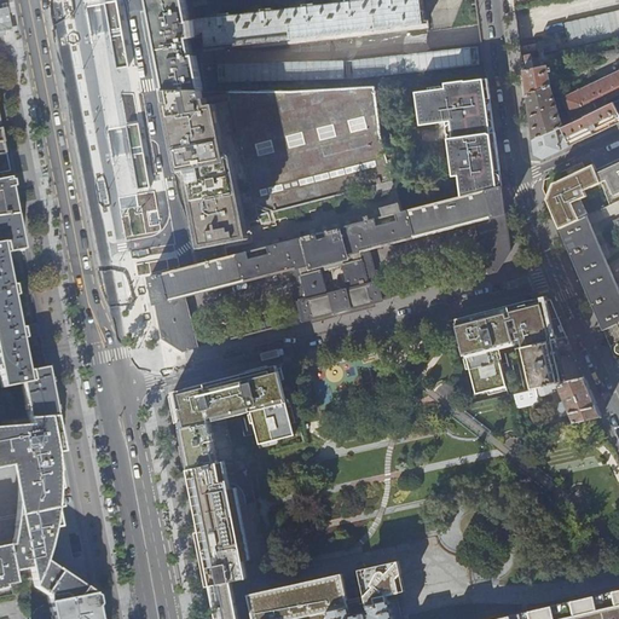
[(385,0),(360,4),(359,1),(347,3),(347,5),(275,13),(275,12),(264,13),(264,12),(262,12),(262,16),(233,18),(233,17),(223,18),(221,17),(221,21),(197,24),(194,24),(187,0),(150,0),(152,10),(161,56),(168,91),(206,92),(198,57),(196,57),(194,41),(200,41),(207,40),(209,52),(220,51),(255,51),(429,29),(429,24),(428,21),(427,21),(424,5),(423,0),(385,0)]
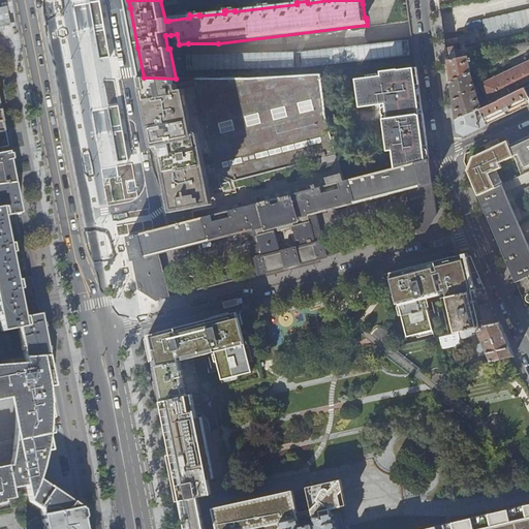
[(100,1),(91,2),(100,58),(110,57),(100,1)]
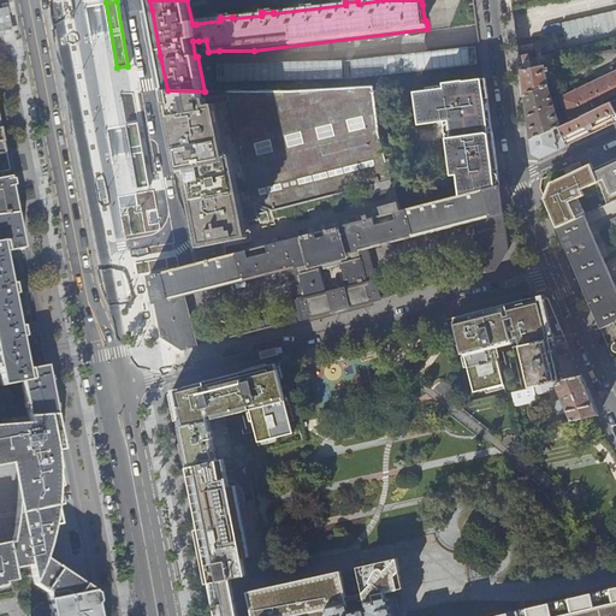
[(522,81),(525,95),(548,86),(545,69),(562,65),(561,61),(521,70),(522,81)]
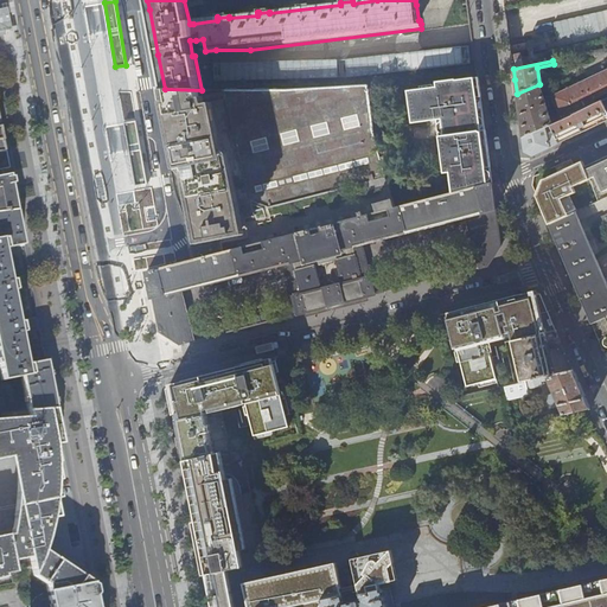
[(606,71),(554,97),(560,113),(550,117),(545,104),(549,103),(548,100),(544,101),(540,84),(517,94),(518,110),(519,117),(523,138),(549,126),(595,103),(593,98),(606,91),(606,71)]
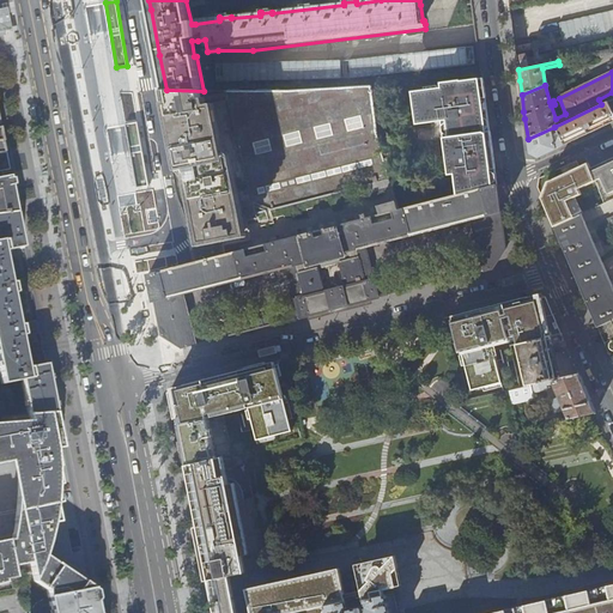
[(455,175),(462,193),(497,184),(496,171),(496,168),(491,134),(485,91),(484,79),(460,82),(442,84),(442,89),(412,92),(417,125),(431,122),(431,120),(432,120),(436,122),(442,121),(449,175),(455,175)]
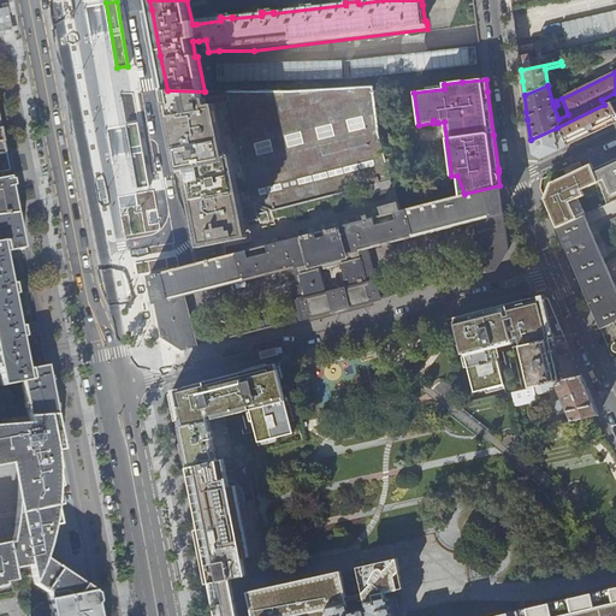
[(205,92),(167,90),(172,113),(176,125),(184,166),(202,247),(203,253),(206,261),(407,209),(381,141),(374,86),(292,90),(205,92)]
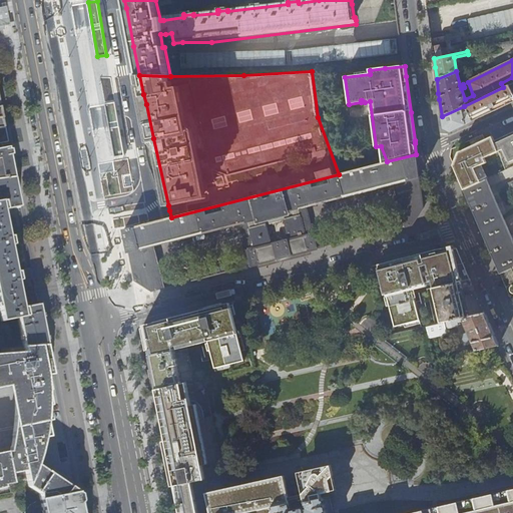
[(512,94),(509,85),(503,87),(464,106),(467,111),(469,115),(472,121),(505,106),(512,101),(512,94)]
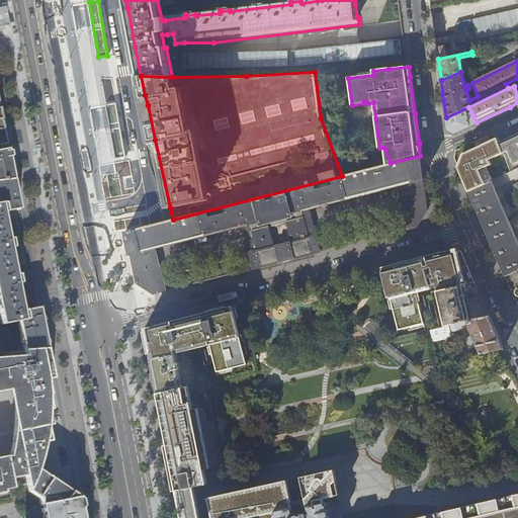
[(115,103),(106,105),(115,158),(124,157),(115,103)]
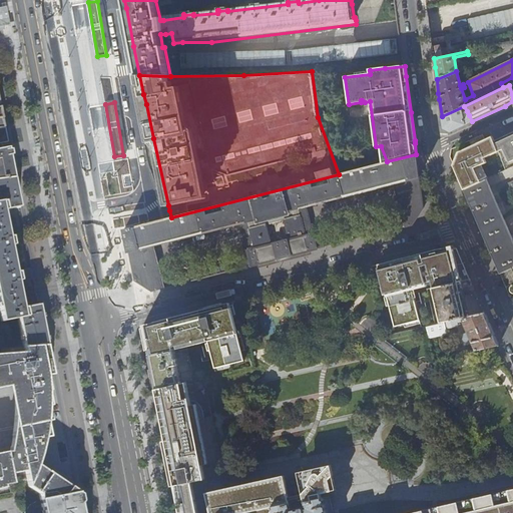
[(462,113),(467,111),(464,106),(442,116),(442,122),(443,128),(450,131),(472,121),(469,115),(463,118),(462,113)]
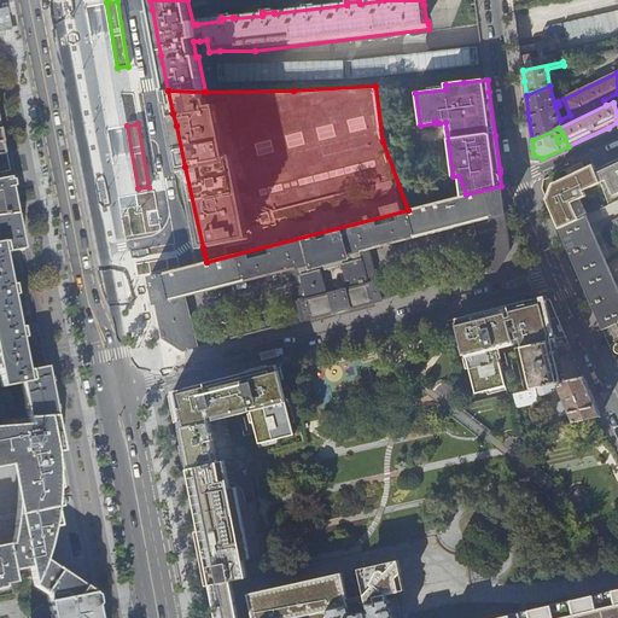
[(0,215),(17,214),(16,209),(13,197),(10,176),(3,179),(1,173),(9,172),(6,163),(5,153),(0,153),(0,215)]
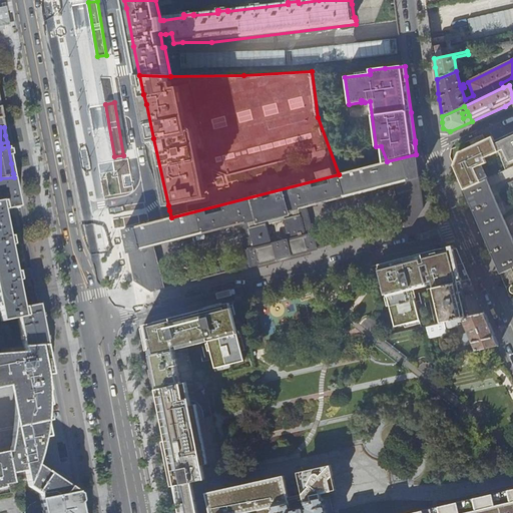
[(506,169),(512,165),(512,132),(494,141),(506,169)]
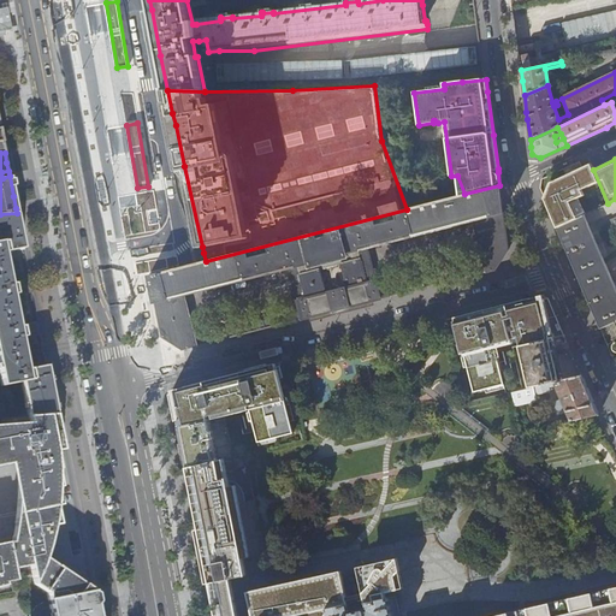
[(548,205),(557,227),(608,203),(593,170),(591,164),(580,170),(560,179),(552,183),(545,200),(548,205)]
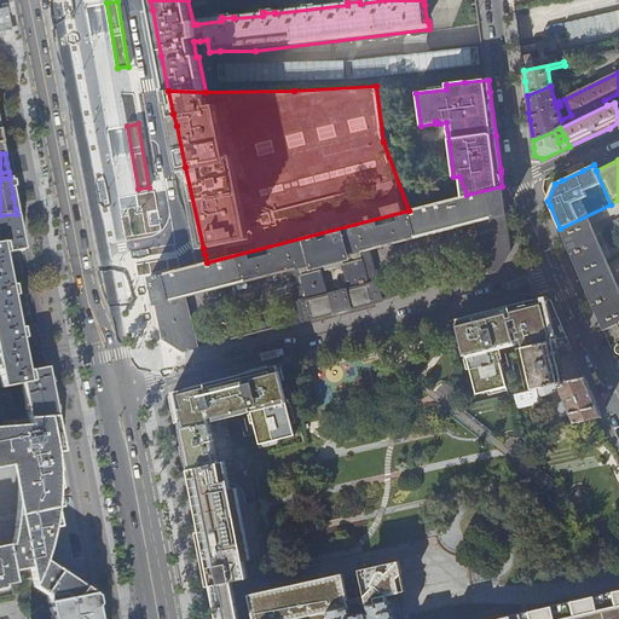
[(207,262),(180,270),(150,277),(154,291),(162,339),(184,352),(198,348),(186,296),(291,270),(301,311),(299,313),(296,317),(295,320),(296,323),(391,299),(389,295),(386,293),(383,291),(380,291),(370,249),(476,221),(490,273),(497,271),(512,252),(509,236),(505,204),(502,186),(467,195),(409,210),(207,262)]
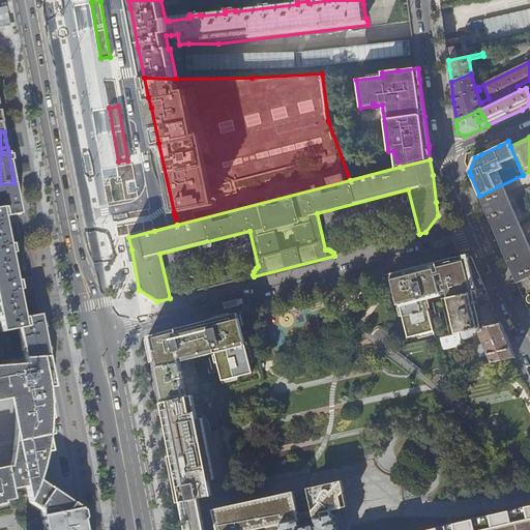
[(517,283),(529,275),(529,171),(523,175),(479,196),(492,225),(498,239),(517,283)]
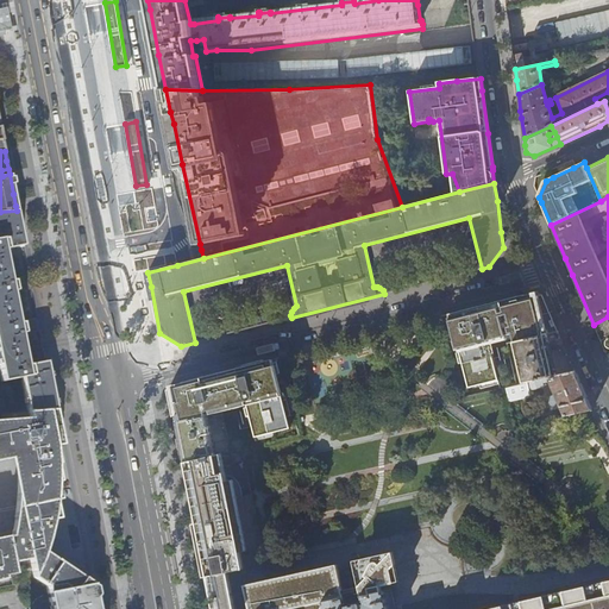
[(20,334),(35,332),(32,320),(18,322),(16,307),(12,293),(26,289),(24,278),(10,281),(7,265),(5,251),(6,251),(7,252),(13,252),(13,248),(23,245),(20,231),(17,211),(0,212),(0,366),(2,382),(23,378),(29,412),(56,409),(46,362),(37,363),(36,359),(29,362),(29,363),(26,363),(24,350),(20,334)]
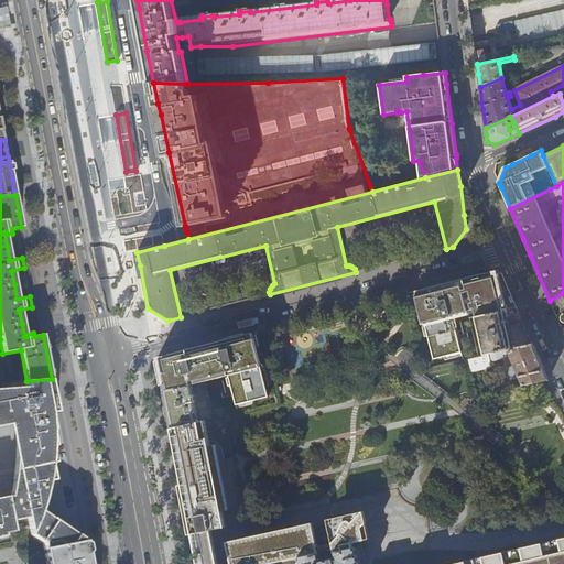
[(372,258),(375,268),(421,256),(419,247),(372,258)]
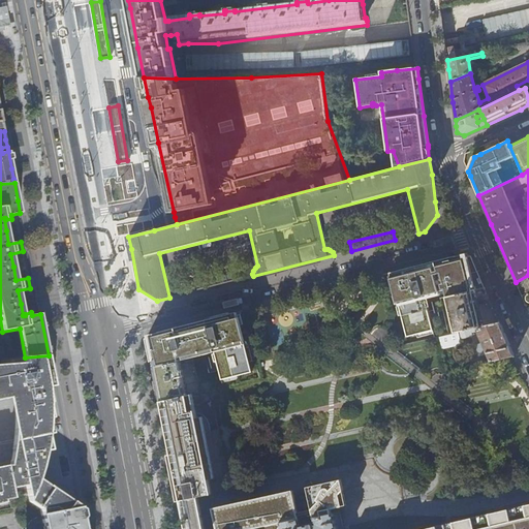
[(486,290),(485,288),(479,275),(472,257),(470,252),(453,257),(439,260),(434,261),(415,267),(402,270),(391,273),(406,337),(433,330),(424,296),(446,290),(447,297),(441,299),(449,335),(441,336),(444,348),(463,344),(461,338),(473,336),(472,333),(477,331),(484,343),(477,346),(477,348),(479,353),(480,353),(481,355),(488,352),(491,362),(515,355),(511,349),(500,322),(493,307),(491,305),(488,304),(486,303),(479,305),(478,301),(477,298),(483,297),(485,294),(485,293),(486,290)]
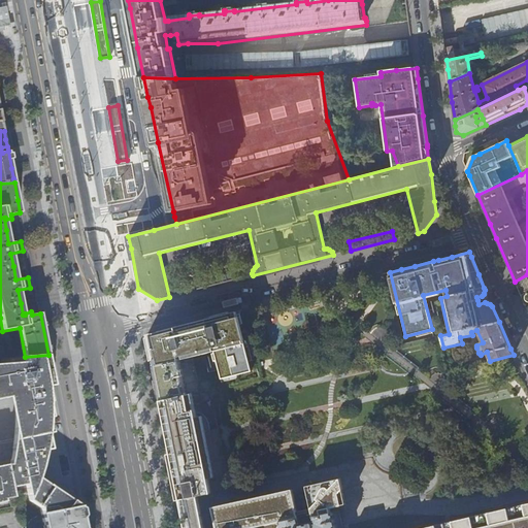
[(178,284),(180,294),(235,281),(233,271),(194,282),(194,279),(178,284)]
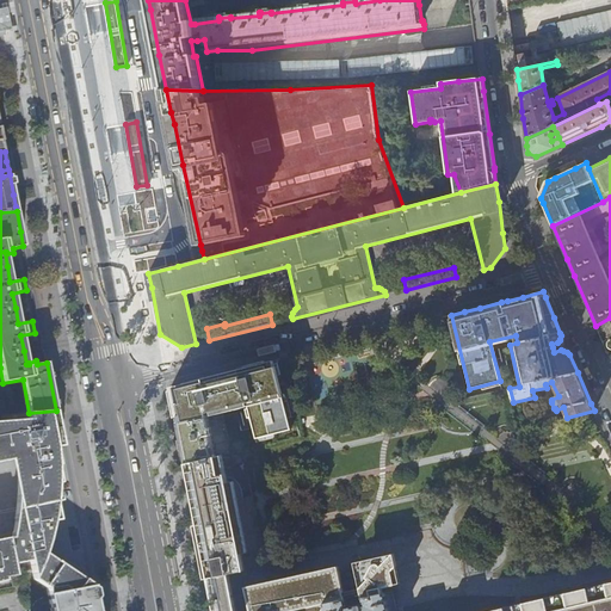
[(174,408),(177,417),(178,417),(180,424),(207,417),(222,413),(248,407),(258,439),(292,430),(275,360),(263,364),(230,371),(193,381),(183,384),(184,387),(171,389),(172,395),(174,408)]
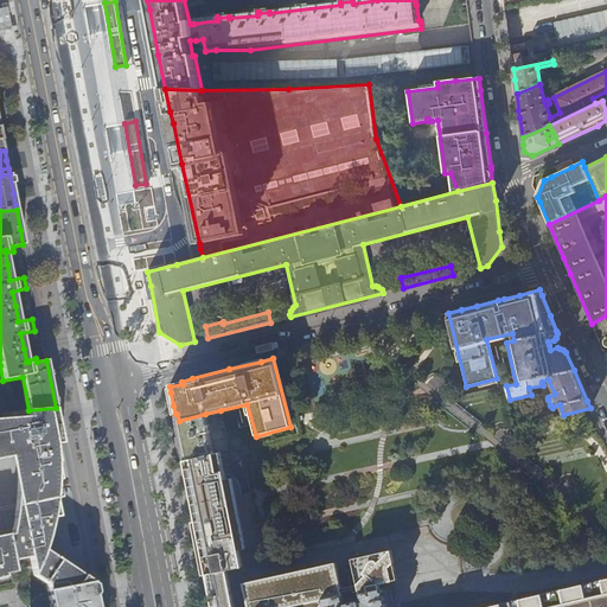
[(49,590),(90,582),(90,580),(75,570),(44,550),(50,531),(52,518),(56,490),(57,468),(55,443),(63,442),(59,428),(56,408),(29,410),(30,416),(0,419),(0,458),(11,457),(19,494),(13,535),(0,536),(0,575),(16,573),(16,570),(32,567),(34,576),(48,585),(49,590)]
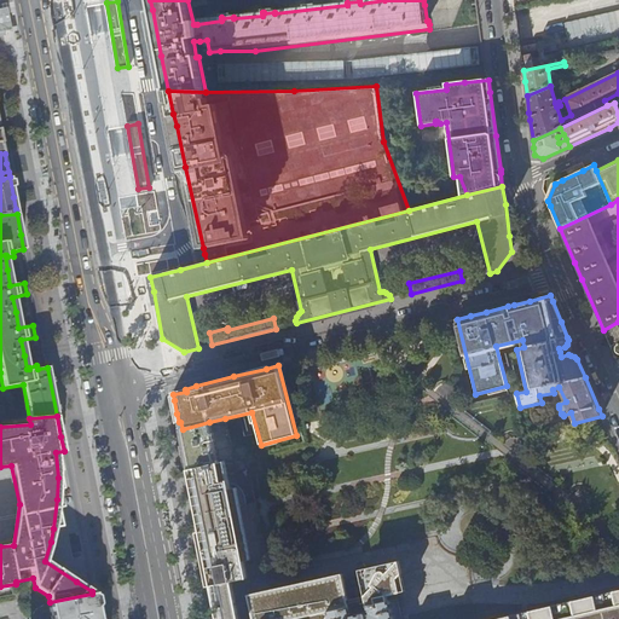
[(183,429),(180,429),(184,449),(187,469),(218,462),(209,422),(183,429)]
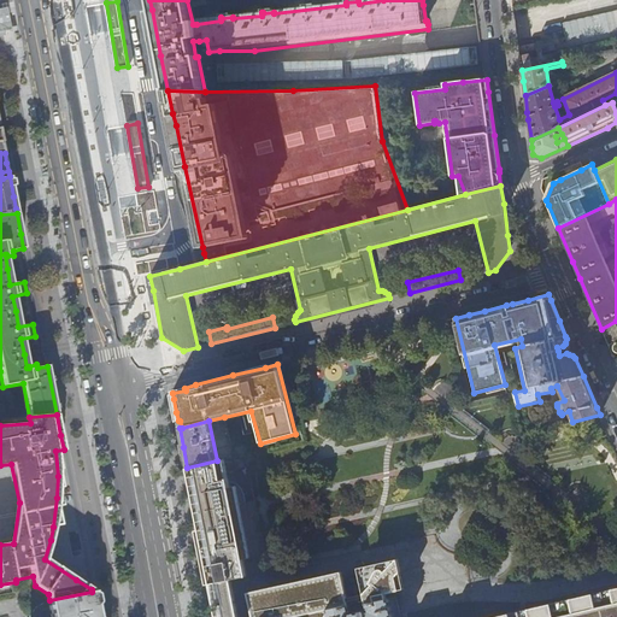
[(235,579),(246,576),(242,559),(248,558),(235,486),(229,487),(224,459),(217,460),(187,468),(192,493),(198,523),(205,557),(211,587),(233,583),(231,580),(235,579)]
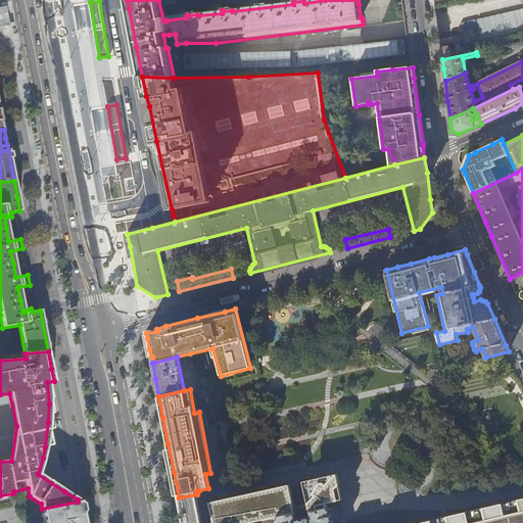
[(336,474),(308,505),(311,511),(312,511),(313,512),(328,509),(327,504),(342,500),(339,482),(337,474),(336,474)]
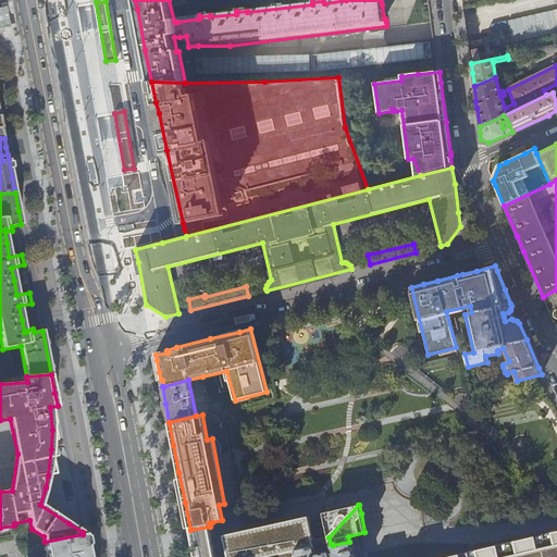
[(225,537),(229,556),(271,556),(287,554),(296,552),(296,551),(316,546),(310,519),(282,525),(250,532),(225,537)]
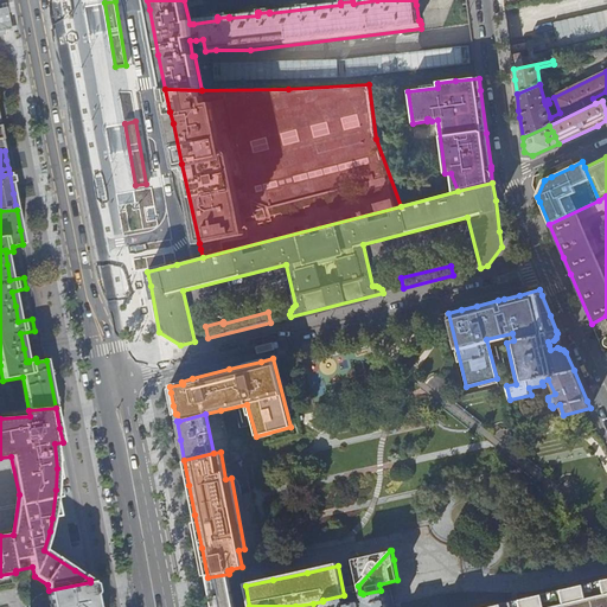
[(606,606),(606,577),(602,580),(570,587),(536,595),(490,606),(485,606),(606,606)]
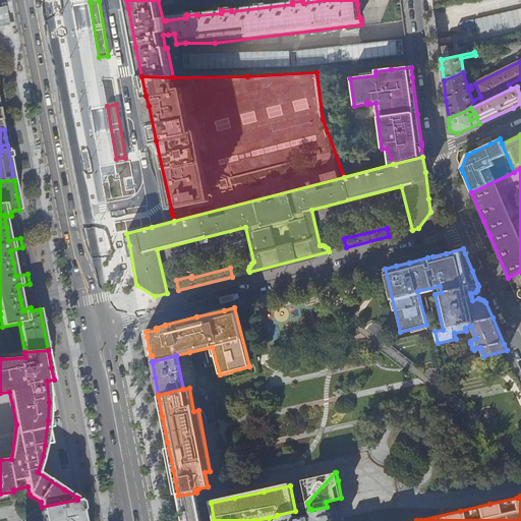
[(81,520),(79,512),(77,500),(42,507),(44,520),(81,520)]
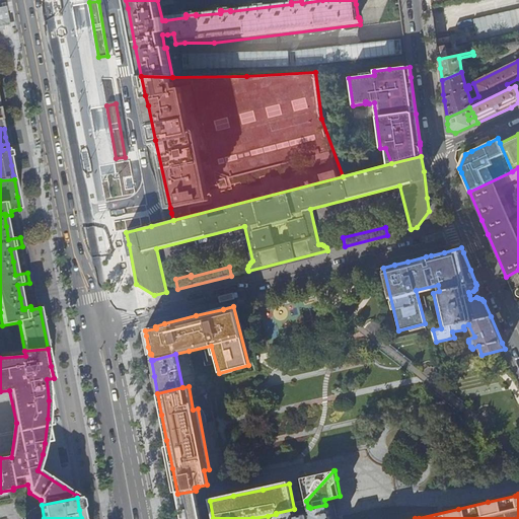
[(310,508),(309,507),(294,510),(294,509),(276,513),(276,514),(277,518),(331,518),(328,504),(325,505),(310,508)]
